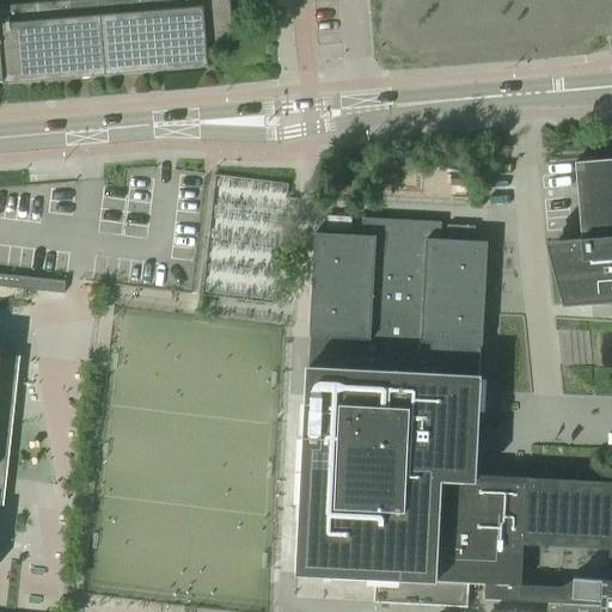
[(0,81),(4,81),(4,84),(208,67),(206,42),(233,40),(230,0),(73,0),(0,6),(0,81)]
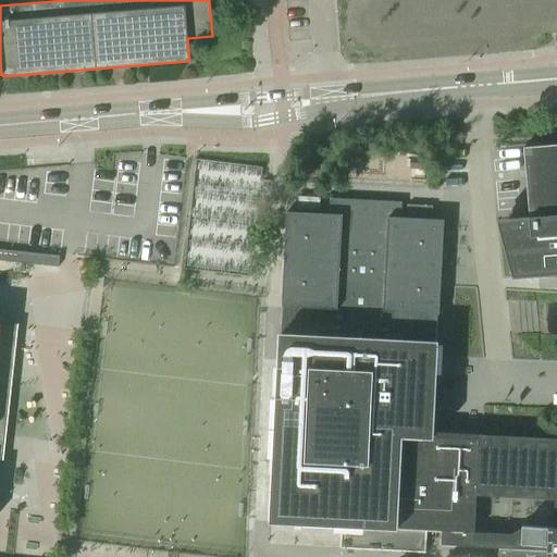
[(507,219),(497,220),(512,279),(556,274),(556,144),(523,147),(530,217),(507,219)]
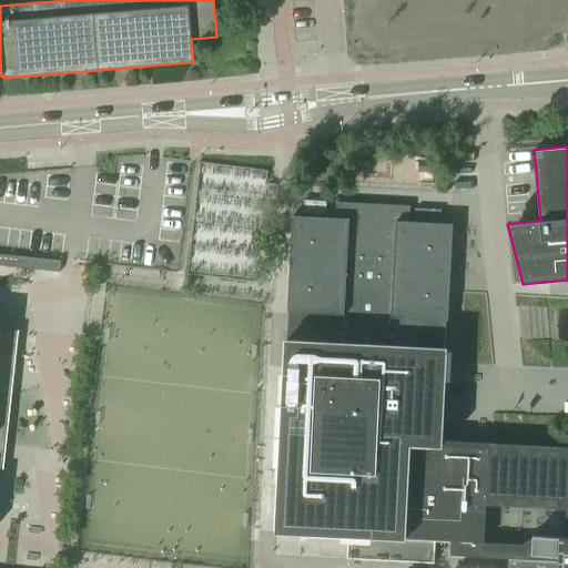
[(191,274),(255,282),(267,170),(204,162),(191,274)]
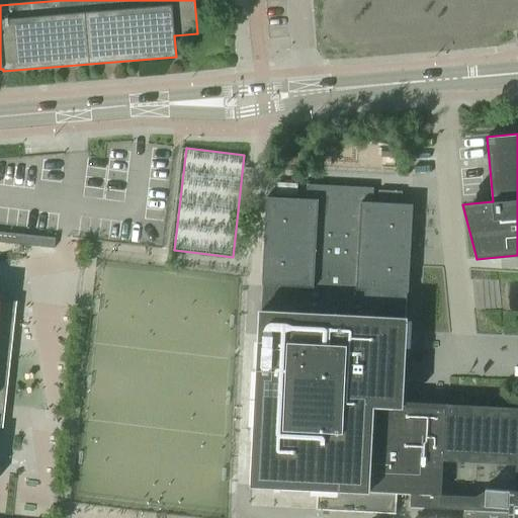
[(277,194),(296,195),(297,184),(277,183),(277,194)]
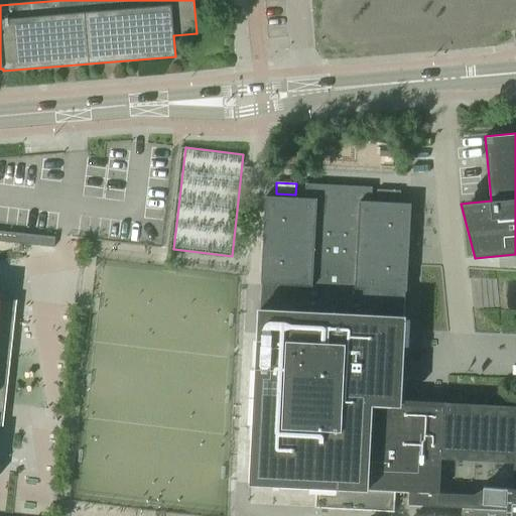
[(265,196),(261,283),(327,286),(326,312),(260,309),(251,484),(316,487),(315,508),(394,512),(395,491),(409,492),(408,505),(463,508),(462,515),(515,515),(515,408),(447,405),(447,403),(443,402),(443,405),(409,403),(409,400),(401,400),(403,370),(411,204),(400,203),(400,190),(377,189),(377,202),(372,202),(372,186),(305,183),(305,198),(265,196)]
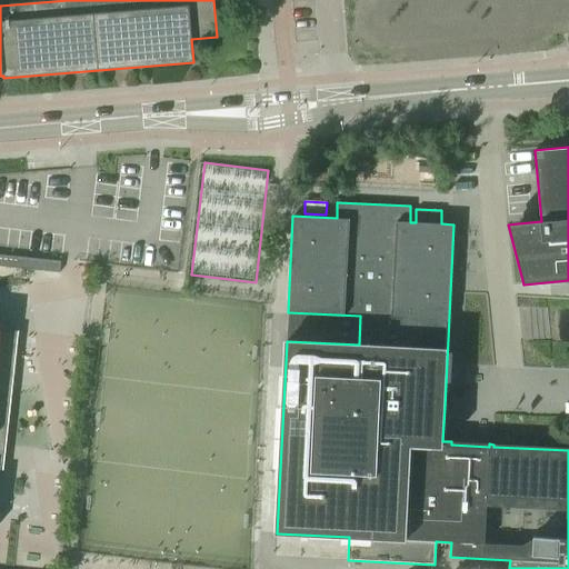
[(17,257),(0,253),(0,266),(16,268),(17,257)]
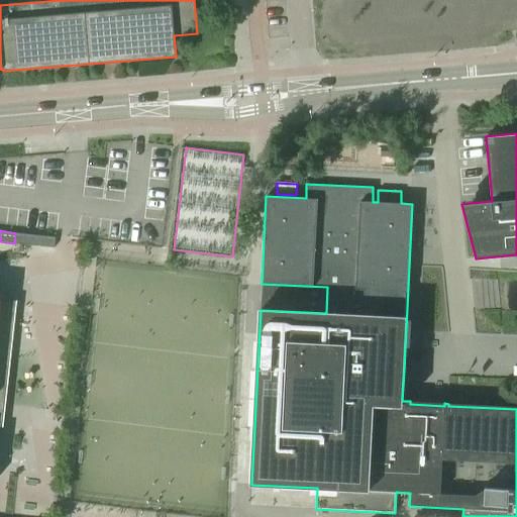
[(0,426),(3,427),(3,425),(1,425),(15,302),(17,302),(17,300),(0,298),(0,296),(1,297),(1,295),(0,295),(0,426)]
